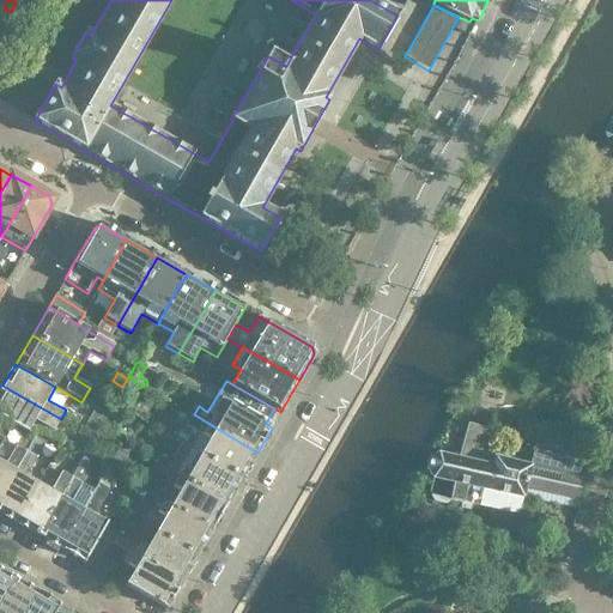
[(2,386),(0,390),(0,416),(25,431),(29,432),(36,420),(54,431),(61,419),(2,386)]
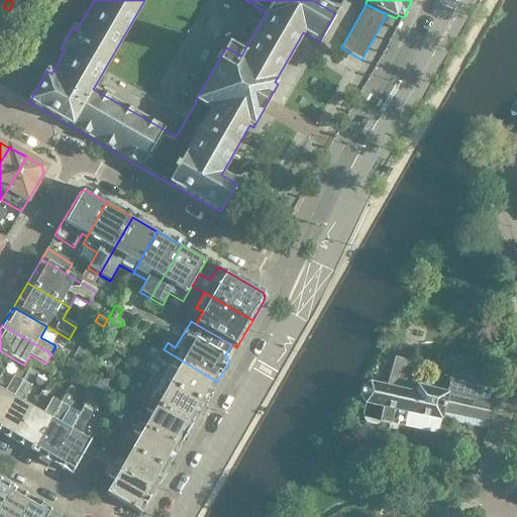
[(91,336),(84,347),(90,351),(96,339),(91,336)]
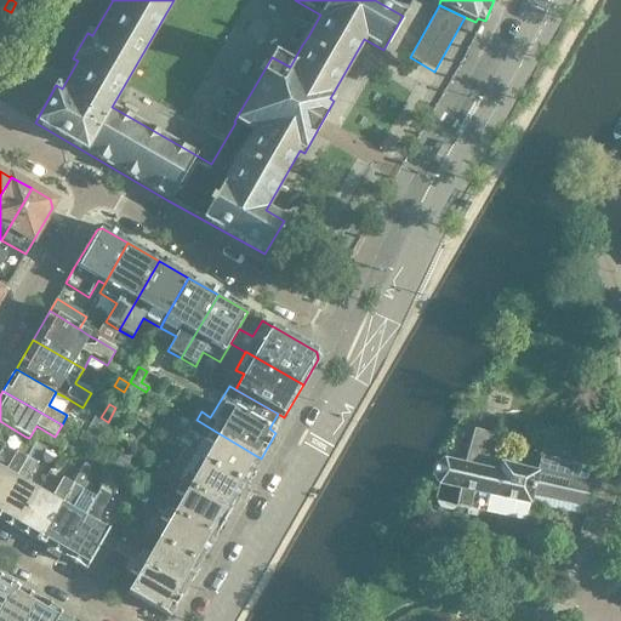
[(97,438),(106,425),(98,420),(90,434),(97,438)]
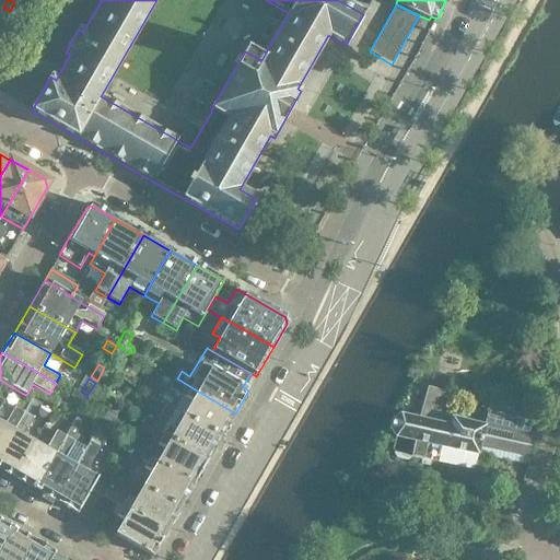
[(175,381),(170,389),(182,397),(175,410),(222,438),(235,413),(191,387),(189,389),(175,381)]
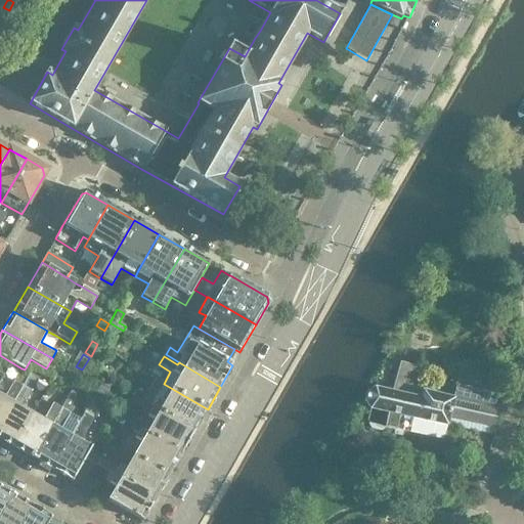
[(446,425),(448,425),(495,435),(506,392),(457,381),(453,399),(410,388),(417,366),(401,362),(393,392),(375,388),(367,393),(364,402),(369,408),(367,422),(369,422),(368,424),(402,431),(403,430),(443,439),(446,425)]
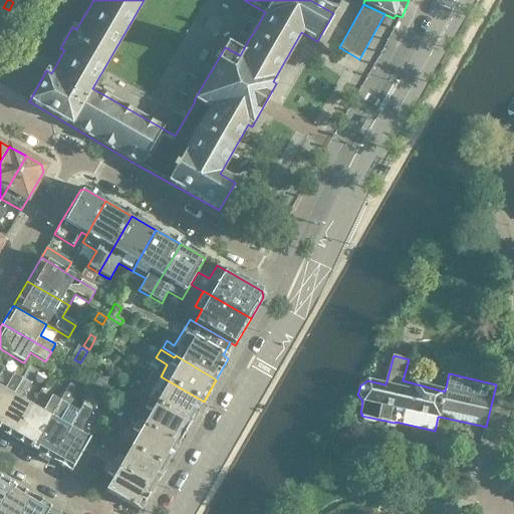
[(0,418),(22,379),(28,368),(29,366),(24,362),(21,361),(14,374),(5,390),(0,387),(0,418)]
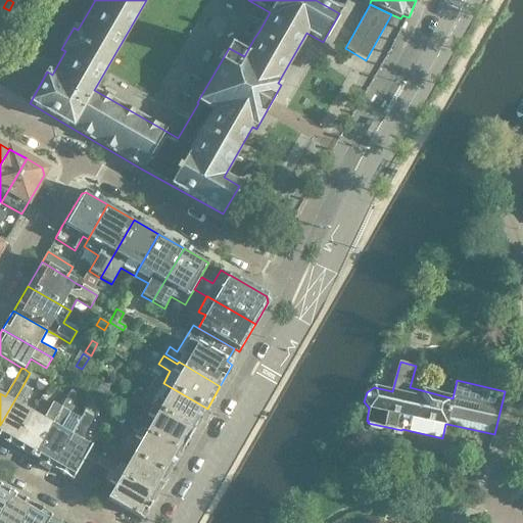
[(22,386),(0,425),(0,438),(13,445),(18,437),(28,420),(33,413),(22,407),(38,380),(40,376),(31,371),(30,373),(29,375),(22,386)]
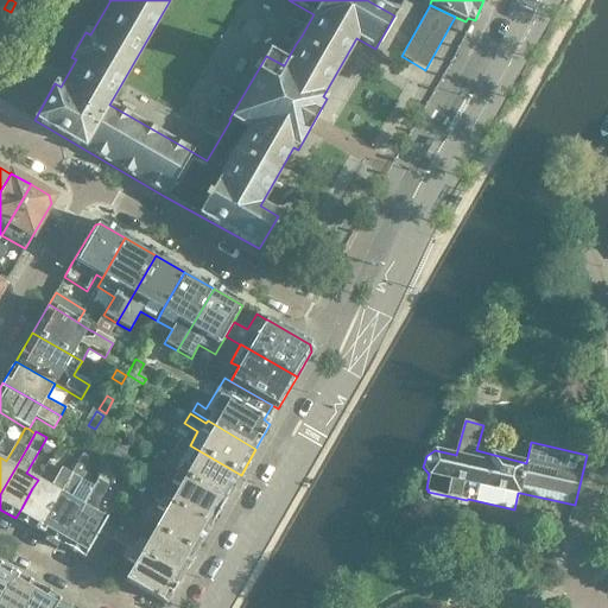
[(181,439),(165,466),(177,473),(226,500),(241,475),(190,445),(181,439)]
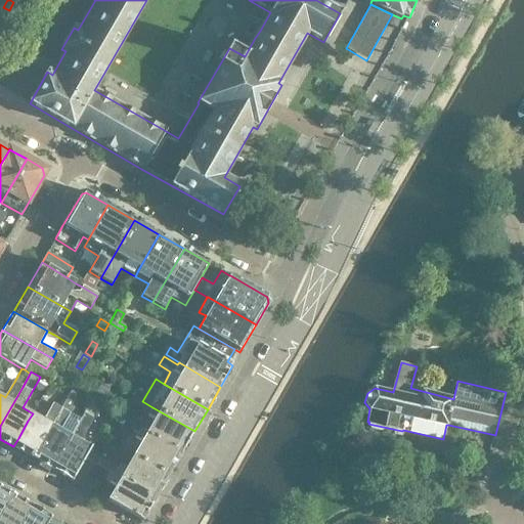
[(94,396),(91,401),(99,406),(113,386),(103,380),(94,396)]
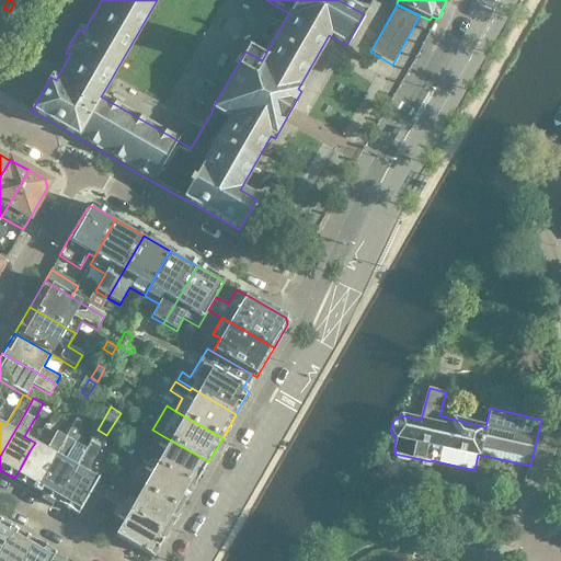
[(20,469),(14,478),(20,482),(31,488),(35,490),(48,467),(66,437),(75,423),(76,421),(81,412),(71,409),(69,414),(64,422),(58,433),(57,433),(57,432),(56,434),(47,449),(41,446),(35,443),(30,450),(20,469)]
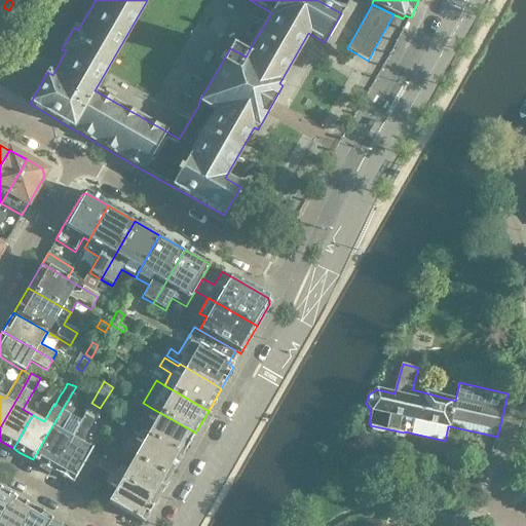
[(45,438),(33,459),(52,471),(71,437),(80,421),(71,416),(68,414),(72,407),(77,399),(71,395),(70,397),(62,410),(45,438)]
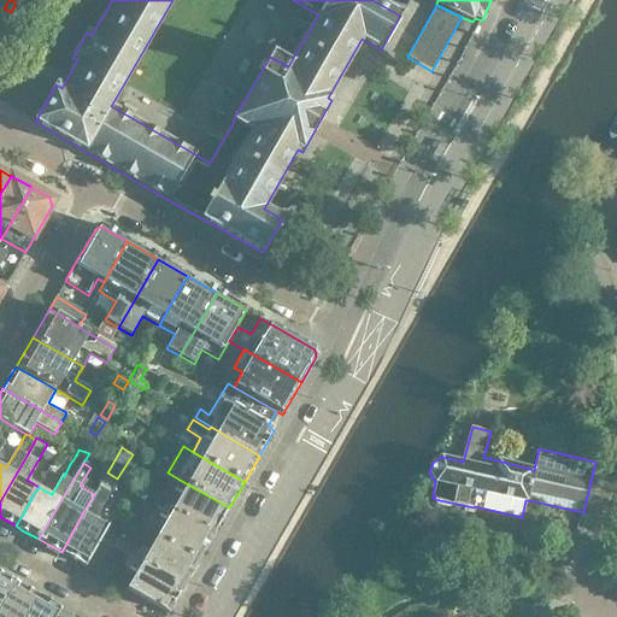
[(107,472),(100,483),(111,489),(117,479),(107,472)]
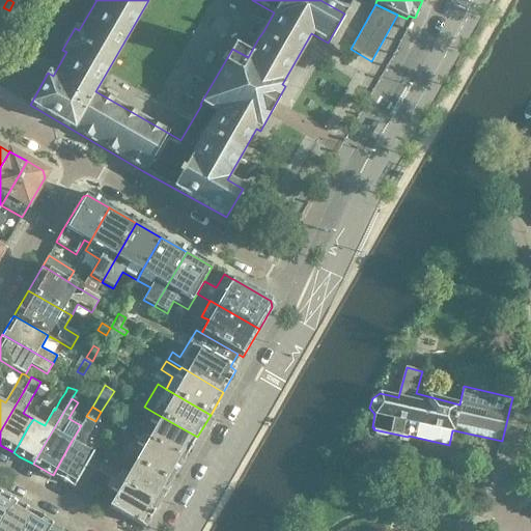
[(148,440),(147,440),(184,460),(197,437),(155,413),(149,422),(156,426),(148,440)]
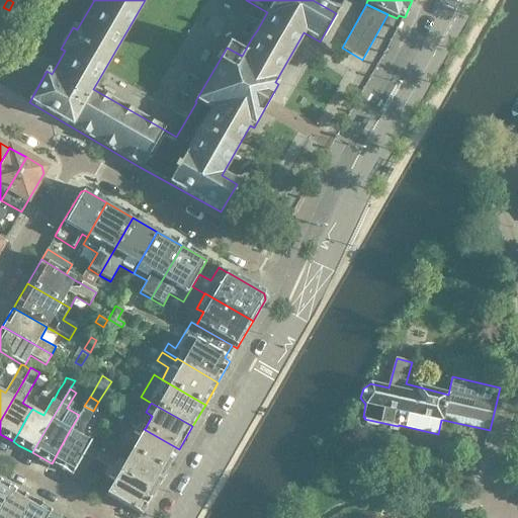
[(70,430),(52,463),(72,476),(85,452),(89,446),(91,442),(80,436),(89,420),(93,411),(84,406),(79,415),(70,430)]
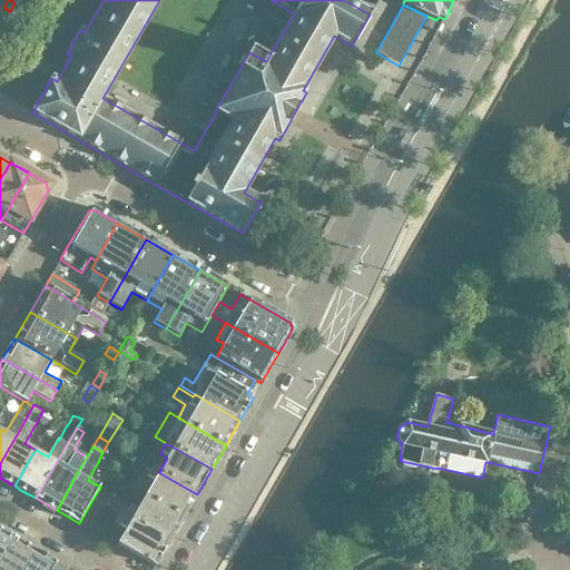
[(137,459),(133,469),(154,481),(145,495),(184,518),(197,494),(158,472),(159,472),(137,459)]
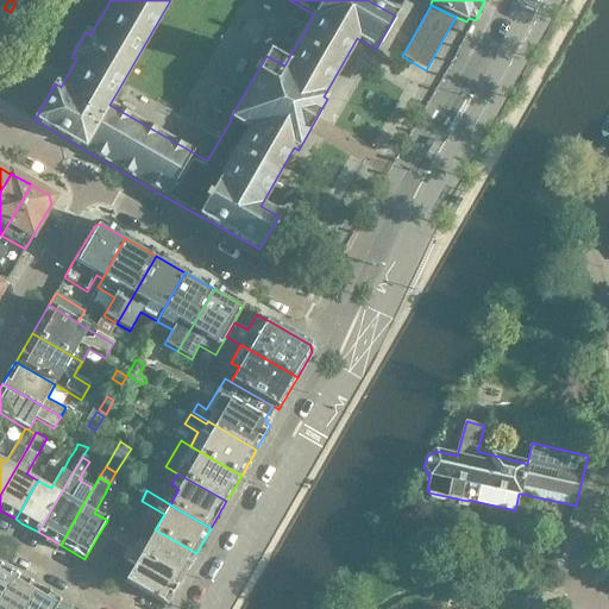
[(105,526),(101,533),(182,579),(196,553),(155,529),(145,546),(138,541),(105,526)]
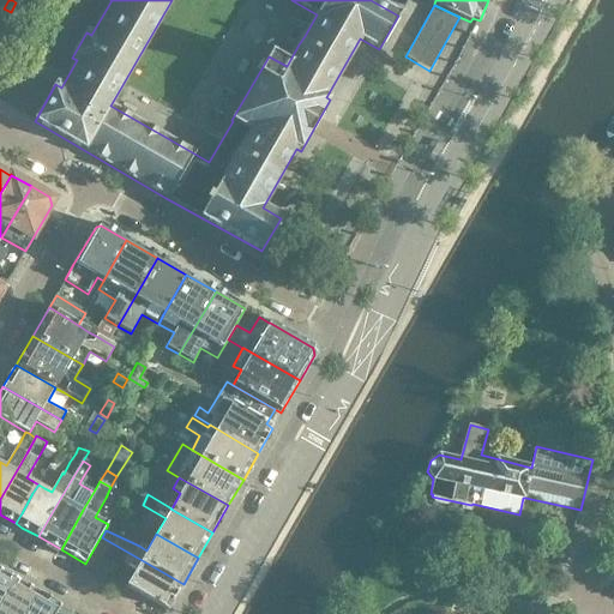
[(101,536),(85,564),(98,571),(107,554),(134,572),(126,587),(168,612),(184,584),(102,537),(101,536)]
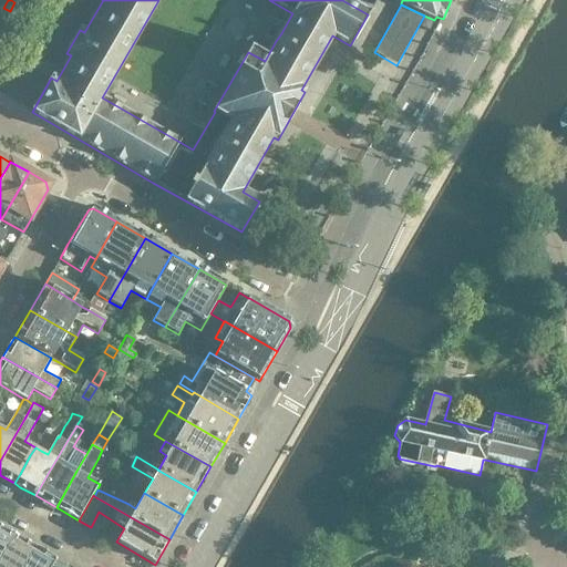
[(0,558),(13,534),(0,526),(0,558)]
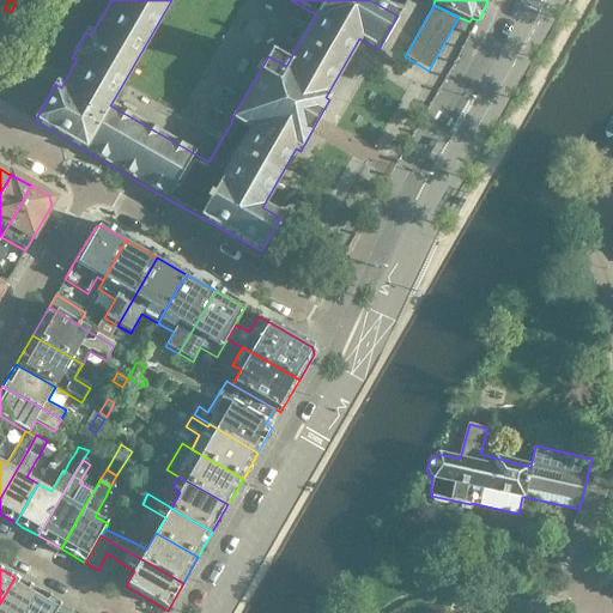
[(24,612),(37,590),(14,577),(0,604),(0,612),(24,612)]
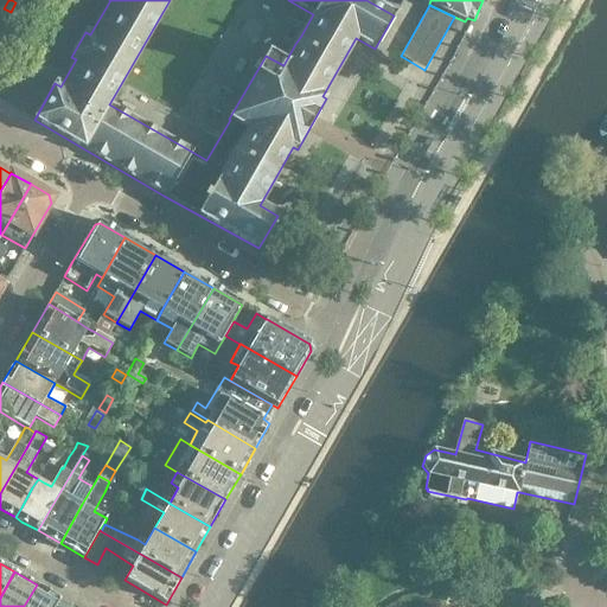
[(55,606),(61,599),(37,585),(24,606),(55,606)]
